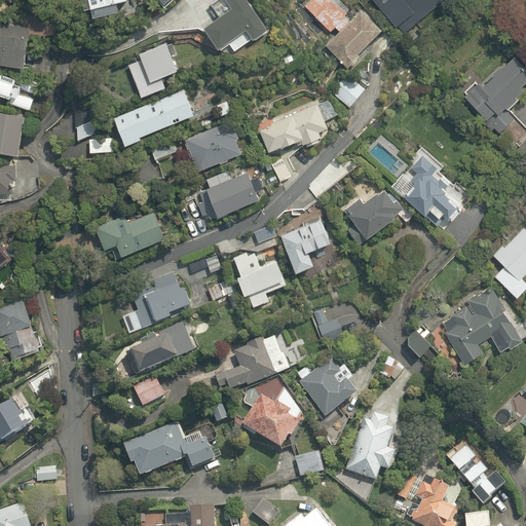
[(94,12),(117,8),(116,1),(123,0),(86,0),(88,7),(92,6),(94,12)]
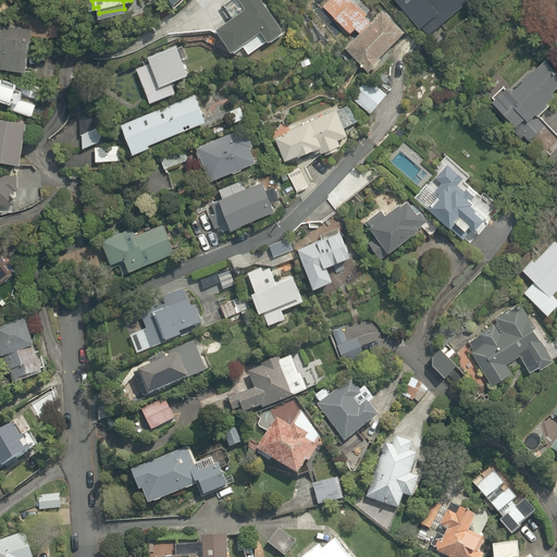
[(231,19),(215,31),(231,52),(242,44),(247,52),(281,28),(260,0),(230,0),(222,5),(231,19)]
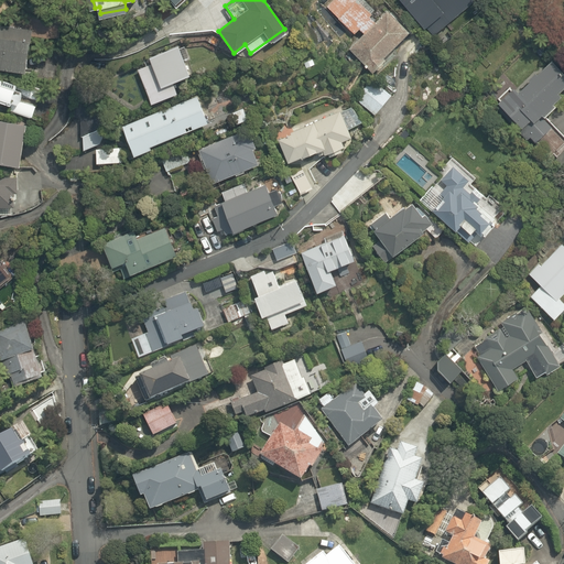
[(371,10),(361,0),(331,0),(326,4),(354,33),(360,28),(365,33),(348,49),(370,72),(387,56),(383,54),(408,31),(383,6),(371,18),(367,13),(371,10)]
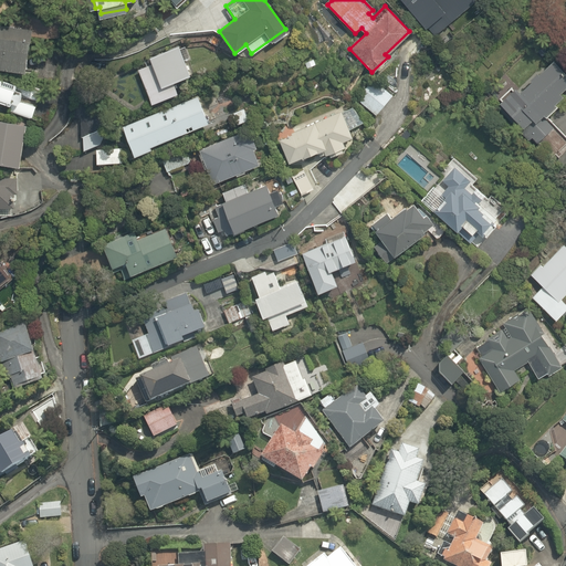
[(0,66),(25,70),(30,29),(0,24),(0,66)]
